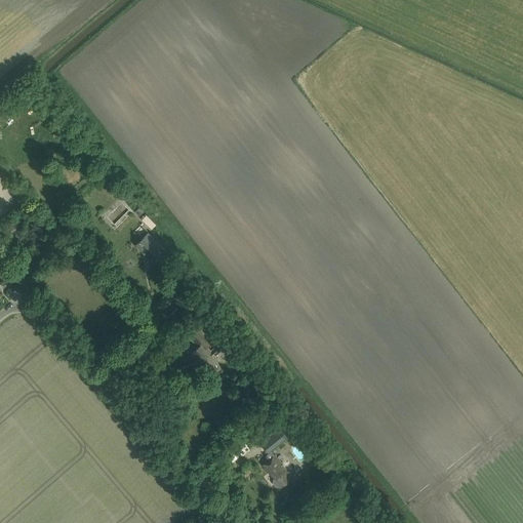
[(132,213),(136,217),(142,213),(137,209),(132,213)]
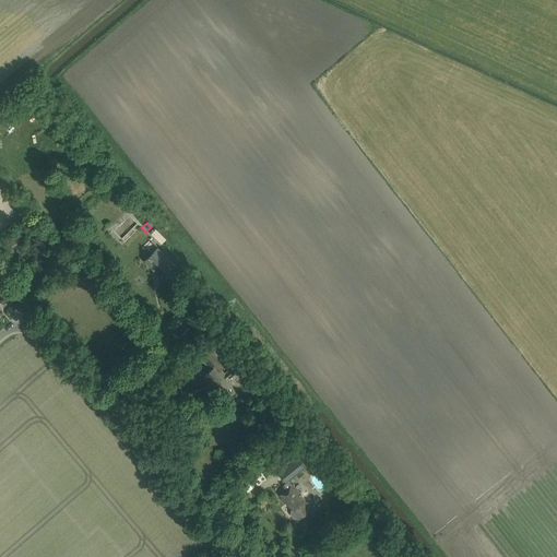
[(162,246),(167,241),(156,227),(151,232),(162,246)]
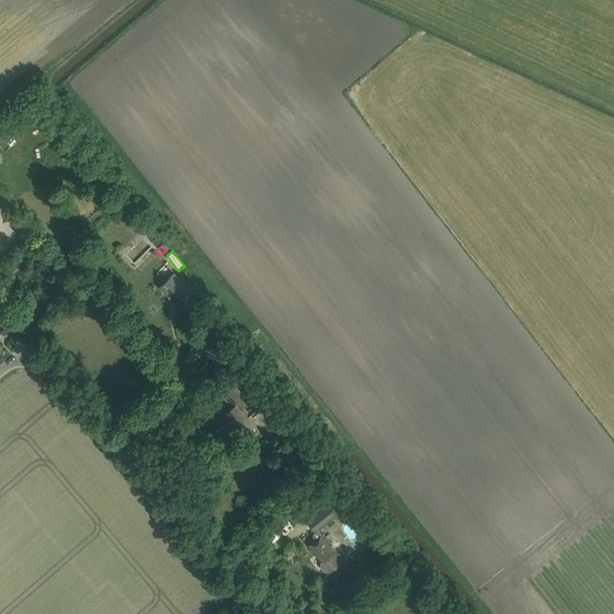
[(52,259),(43,266),(51,276),(60,269),(52,259)]
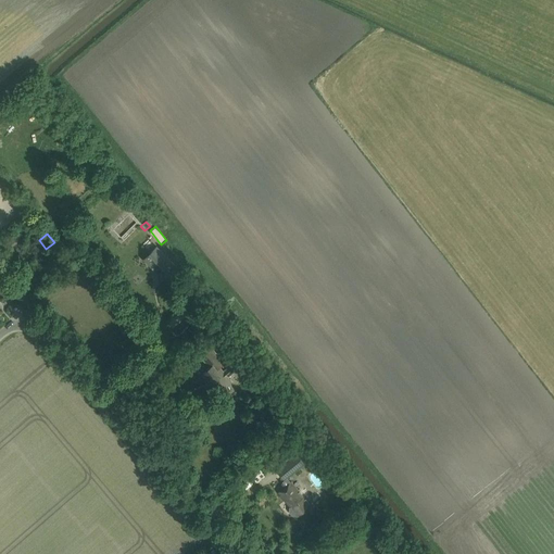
[(161,281),(174,268),(154,249),(141,262),(161,281)]
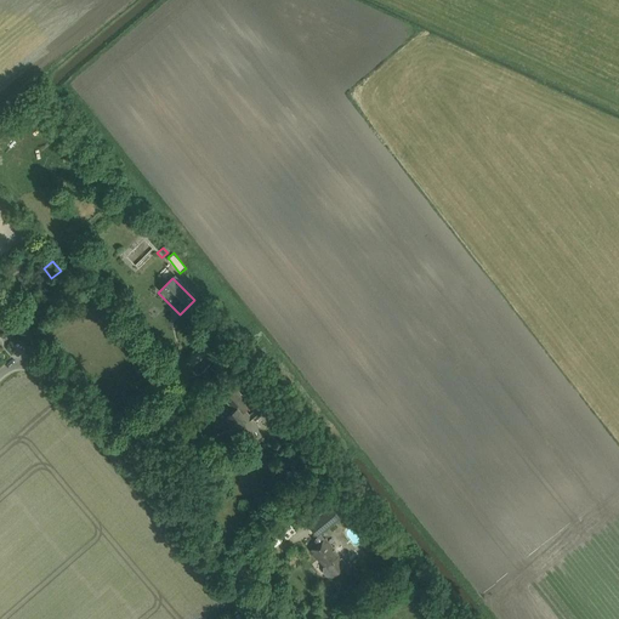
[(64,306),(63,293),(45,295),(47,307),(64,306)]
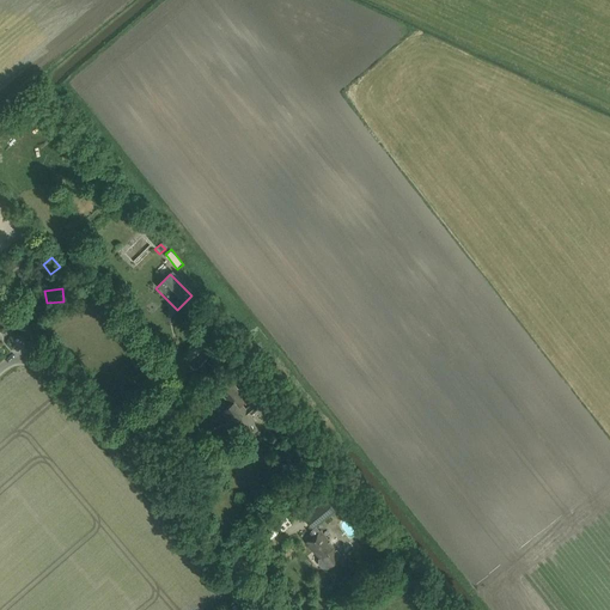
[(207,347),(189,364),(199,373),(217,358),(207,347)]
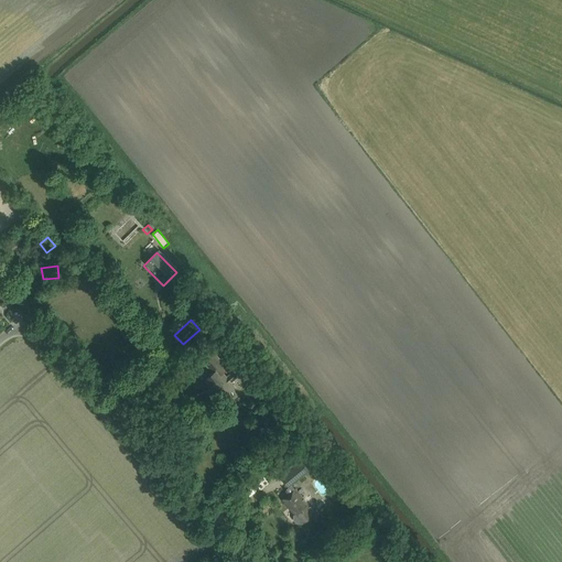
[(250,368),(241,358),(228,369),(231,374),(224,380),(219,376),(226,370),(212,354),(201,364),(211,376),(204,381),(219,400),(222,398),(226,402),(231,398),(228,392),(231,390),(228,385),(235,379),(236,379),(237,379),(241,385),(249,378),(244,373),(250,368)]
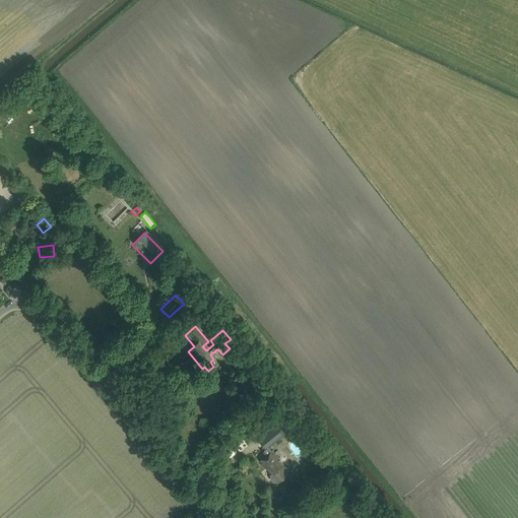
[(118,338),(123,333),(120,330),(115,334),(118,338)]
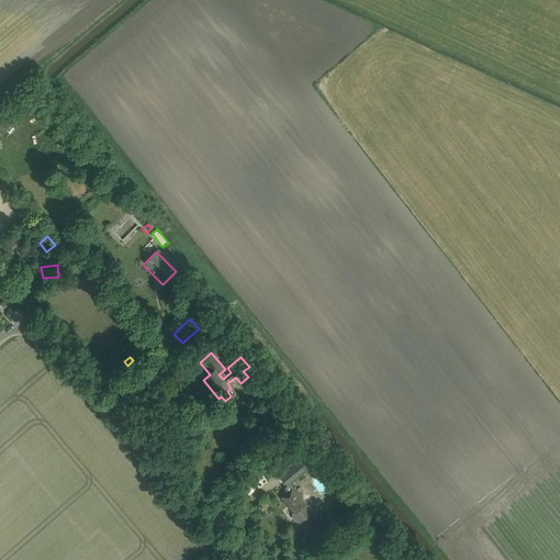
[(288,462),(290,466),(300,458),(297,455),(288,462)]
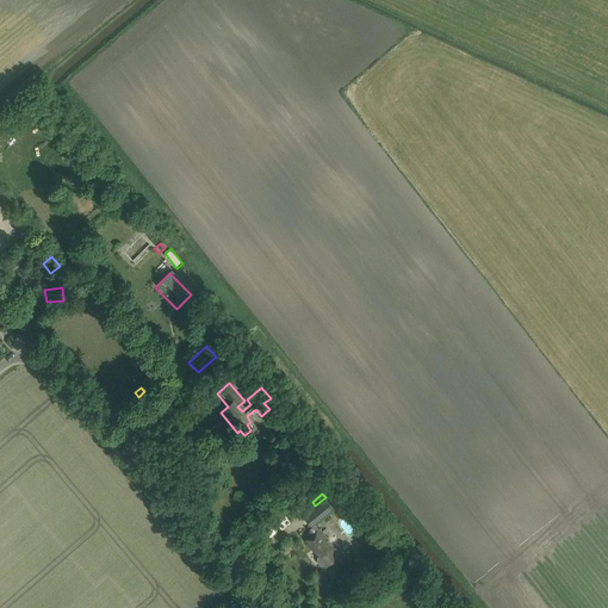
[(333,513),(323,502),(302,520),(310,531),(333,513)]
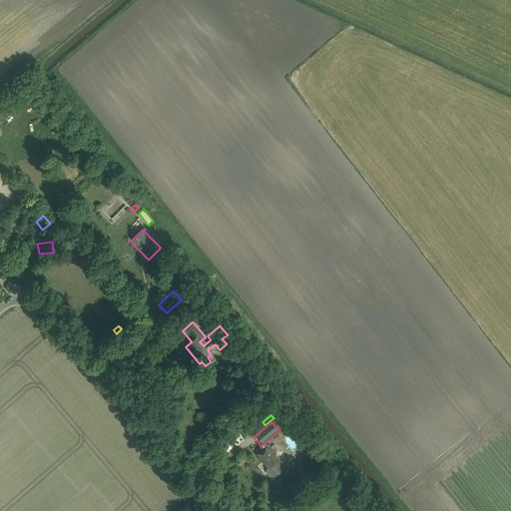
[(267,471),(279,461),(267,447),(254,456),(267,471)]
